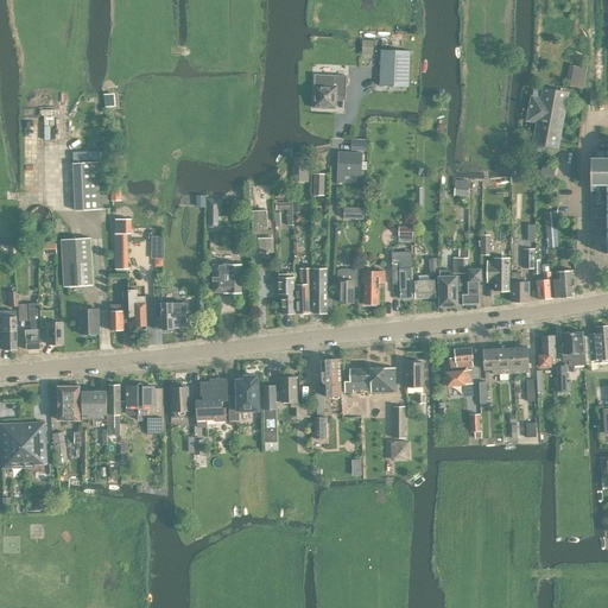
[(362,39),(362,54),(374,54),(374,40),(362,39)]
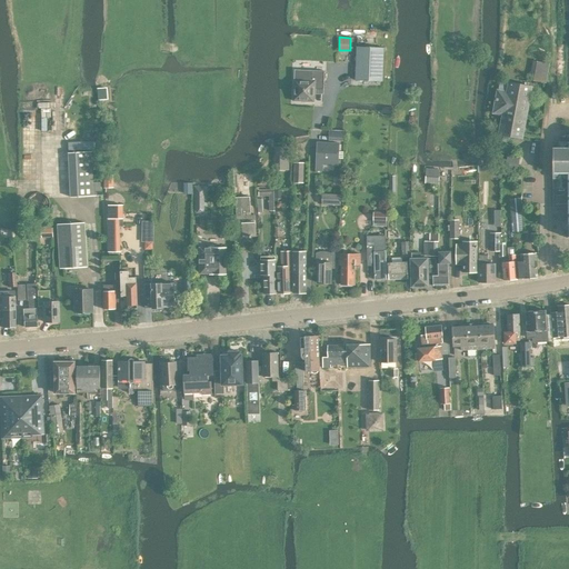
[(382,80),(383,48),(357,47),(356,79),(382,80)]
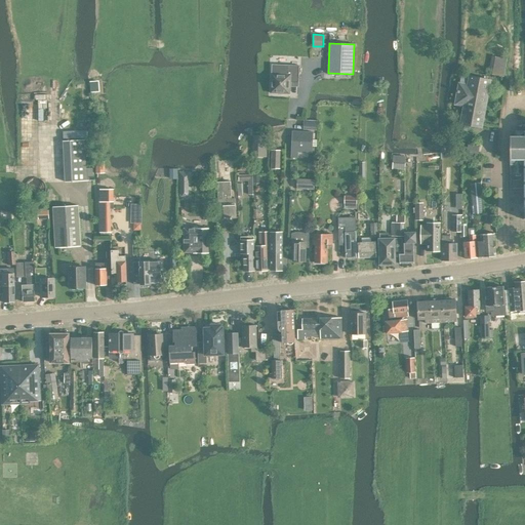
[(507,56),(491,53),(488,73),(503,76),(507,56)]
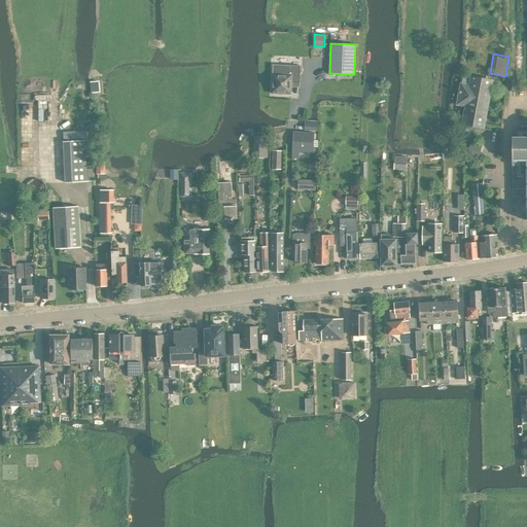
[(300,81),(301,65),(288,65),(288,73),(273,73),(272,93),(291,94),(291,81),(300,81)]
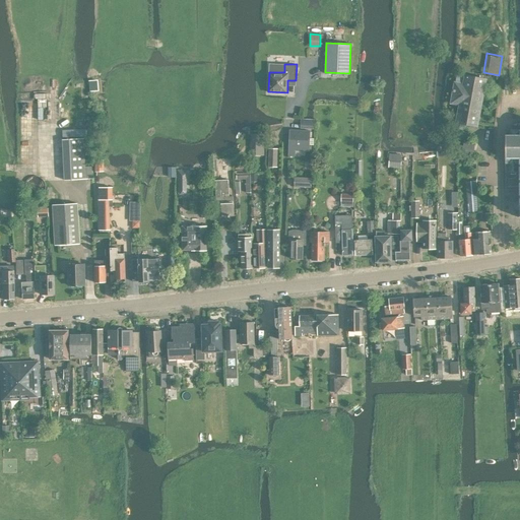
[(459,104),(456,122),(455,127),(463,129),(464,123),(476,126),(485,78),(465,75),(463,84),(455,82),(451,103),(459,104)]
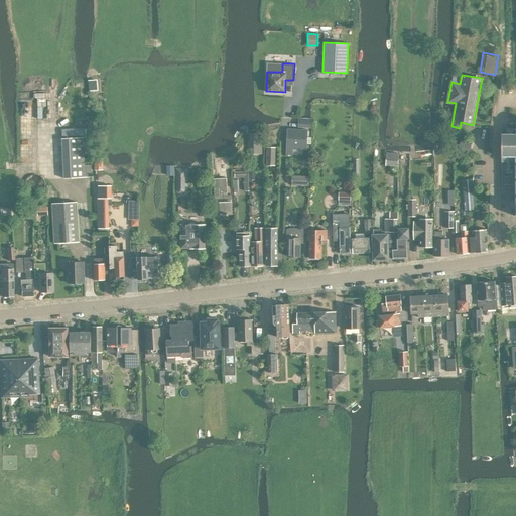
[(309,127),(310,119),(297,118),(297,126),(309,127)]
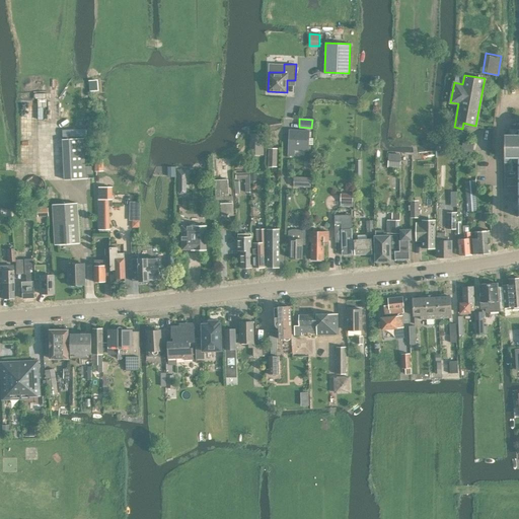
[(518,128),(509,128),(509,134),(503,134),(503,135),(504,135),(504,156),(503,156),(503,157),(504,157),(504,186),(516,186),(516,187),(517,186),(517,193),(516,193),(516,194),(517,194),(517,201),(515,201),(513,204),(513,207),(515,209),(518,209),(517,215),(516,215),(516,216),(518,216),(517,217),(518,217),(518,216),(518,215),(518,128)]
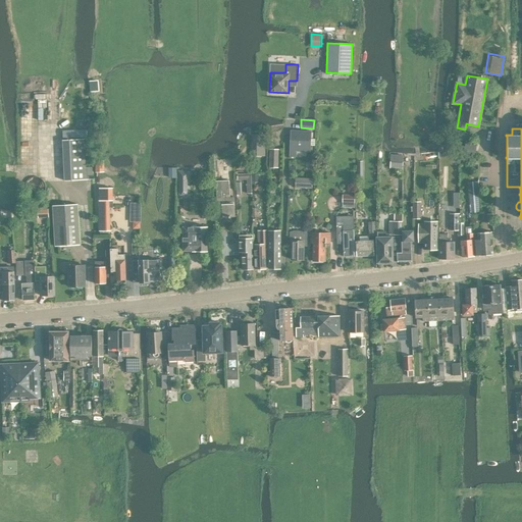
[(309,132),(292,131),(291,131),(289,155),(294,156),(294,150),(309,151),(309,132)]
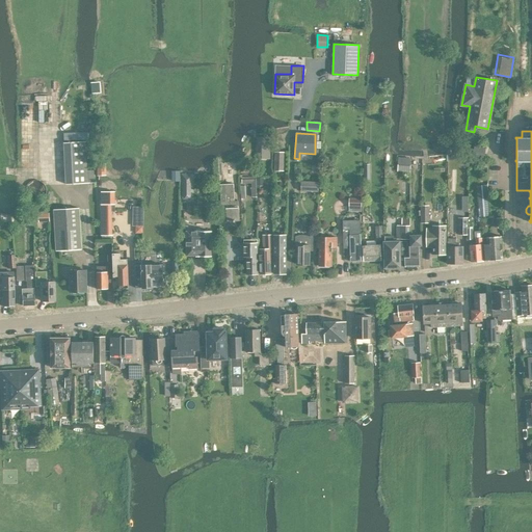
[(95,182),(95,173),(95,169),(87,169),(86,141),(63,142),(65,184),(95,182)]
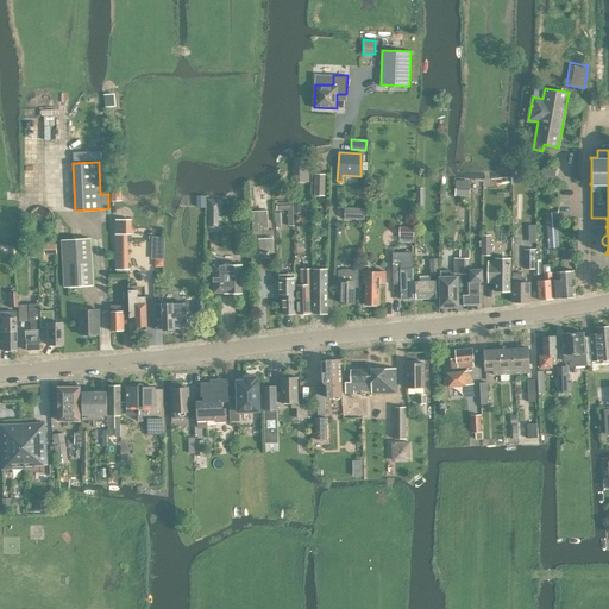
[(557,164),(544,162),(541,174),(554,176),(557,164)]
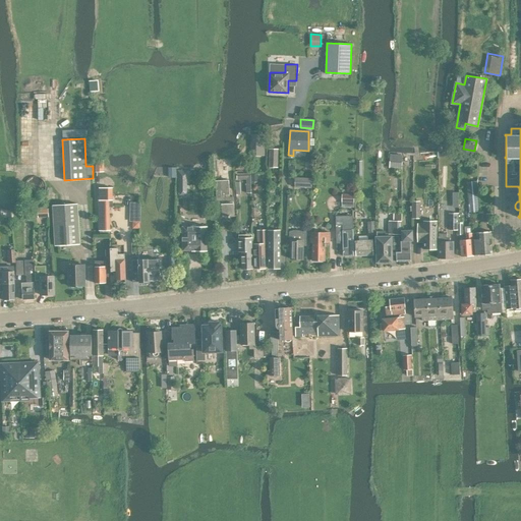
[(270,149),(270,167),(277,167),(278,149),(270,149)]
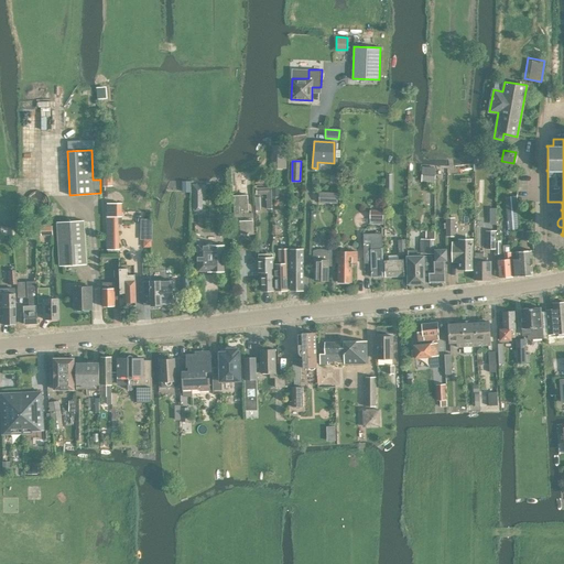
[(422,170),(422,181),(434,181),(435,171),(432,171),(422,170)]
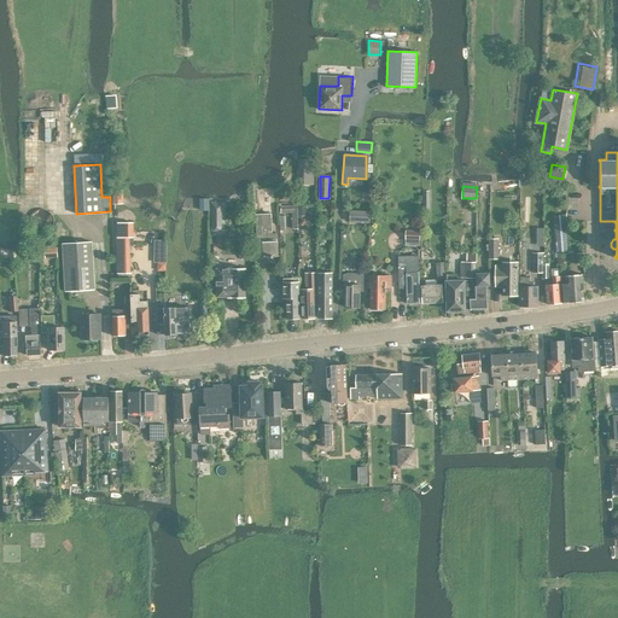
[(123,194),(114,194),(115,205),(124,205),(123,194)]
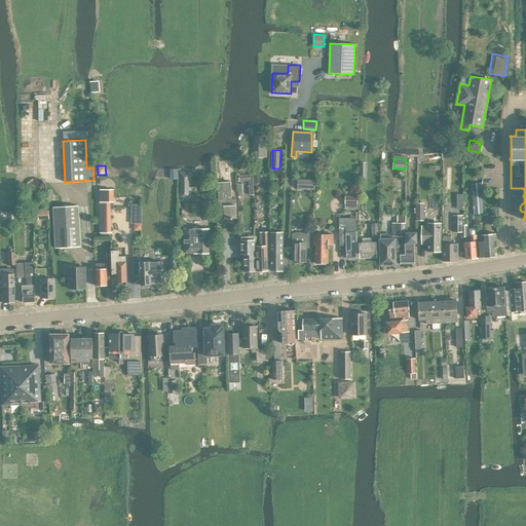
[(249,194),(254,194),(254,175),(239,175),(239,181),(249,181),(249,194)]
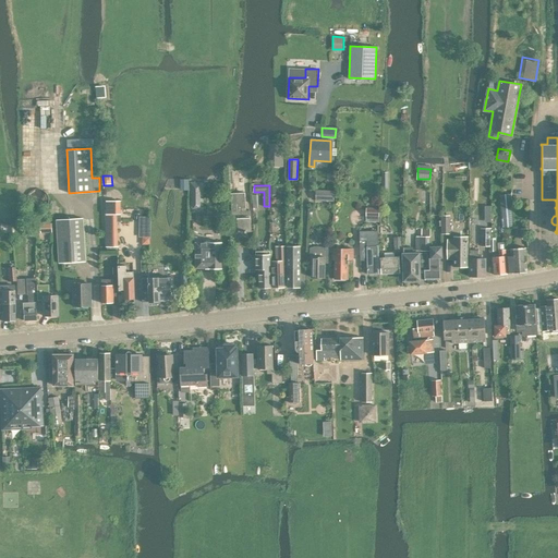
[(332,201),(334,191),(315,189),(314,199),(332,201)]
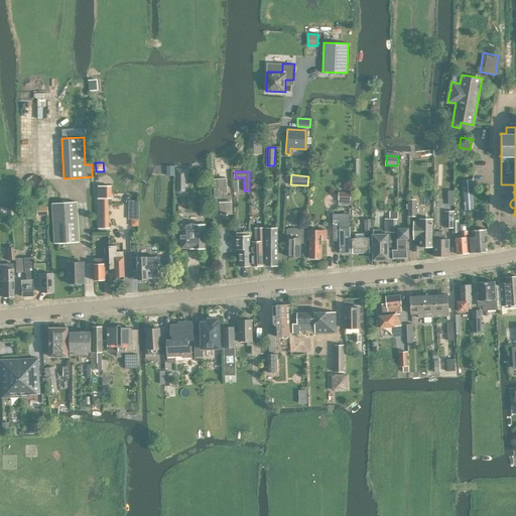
[(43,184),(42,180),(41,178),(38,176),(36,175),(34,175),(31,175),(29,176),(27,177),(25,180),(24,184),(25,187),(27,190),(29,192),(31,194),(33,194),(37,194),(38,192),(40,191),(42,188),(43,186),(43,184)]
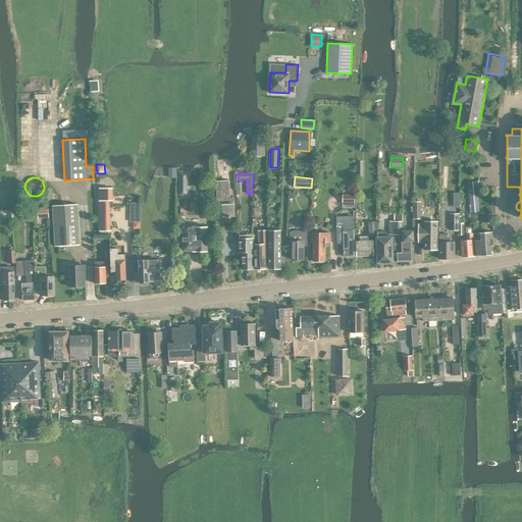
[(216,205),(217,205),(221,205),(222,217),(233,216),(232,197),(230,197),(229,179),(216,180),(216,195),(215,195),(216,205)]
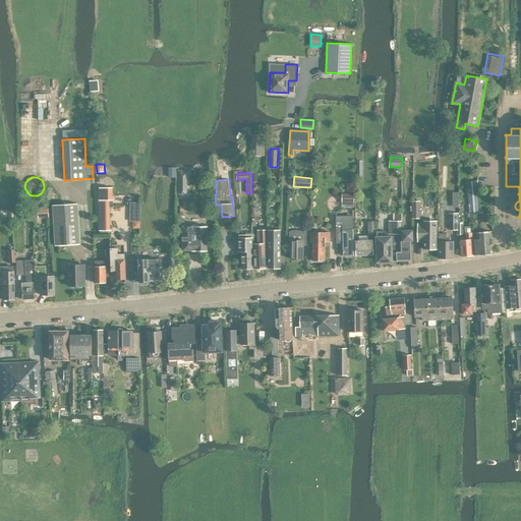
[(469,212),(470,212),(479,211),(477,180),(467,181),(469,212)]
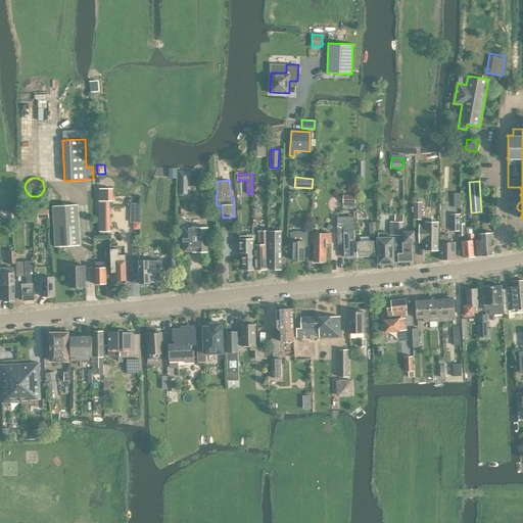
[(101,188),(101,200),(99,200),(99,219),(110,219),(110,200),(113,200),(113,188),(101,188)]
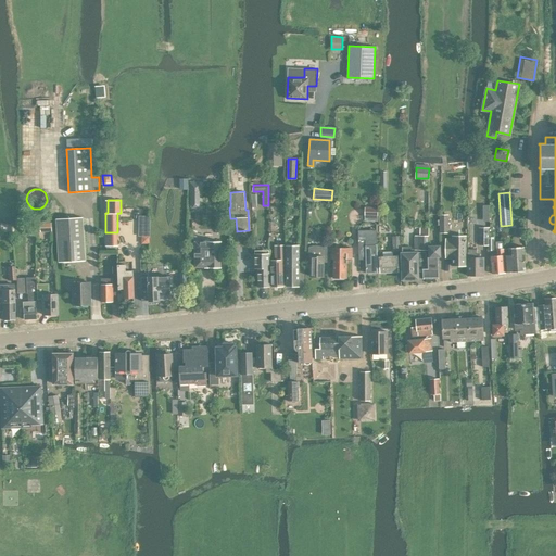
[(378,220),(378,207),(365,207),(365,220),(378,220)]
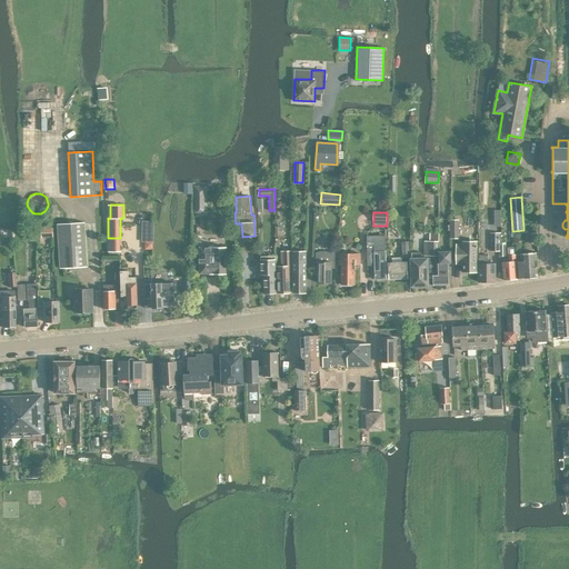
[(57,223),(60,268),(87,267),(85,222),(57,223)]
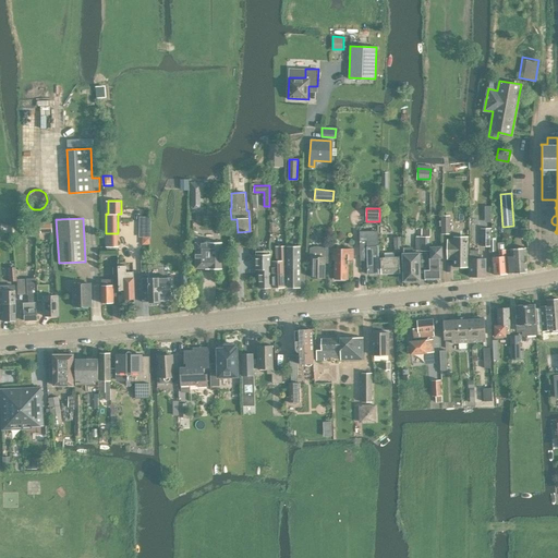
[(51,222),(40,223),(40,232),(52,232),(51,222)]
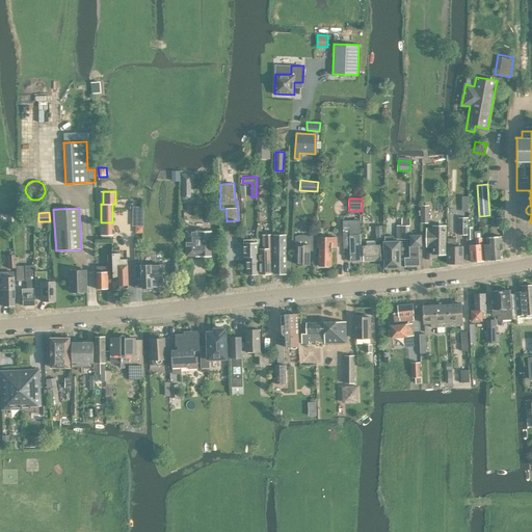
[(24,224),(33,224),(34,224),(34,214),(24,214),(24,224)]
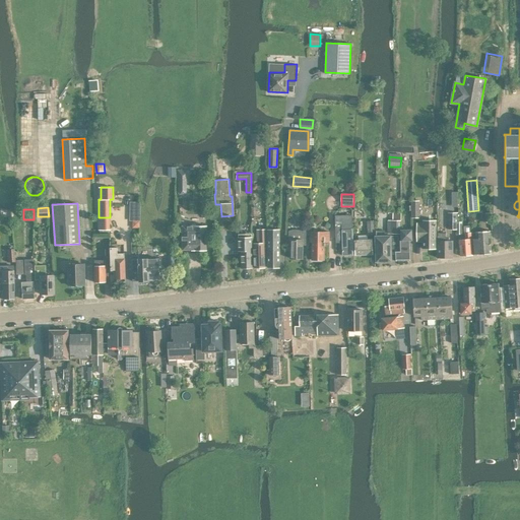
[(400,230),(401,212),(393,212),(393,219),(388,219),(388,234),(400,234),(400,231),(400,230)]
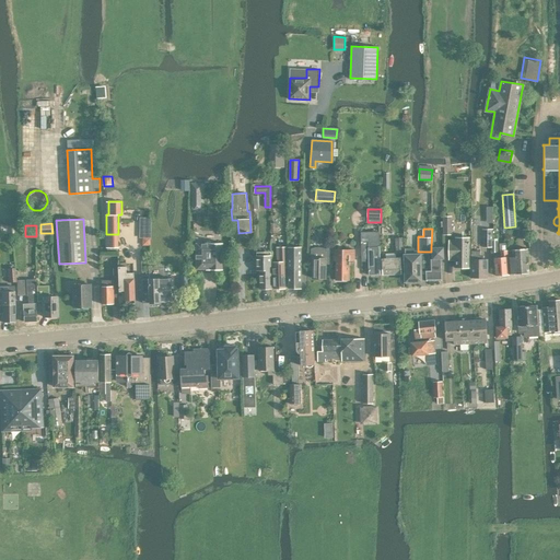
[(483,229),(483,246),(492,247),(492,241),(492,229),(483,229)]
